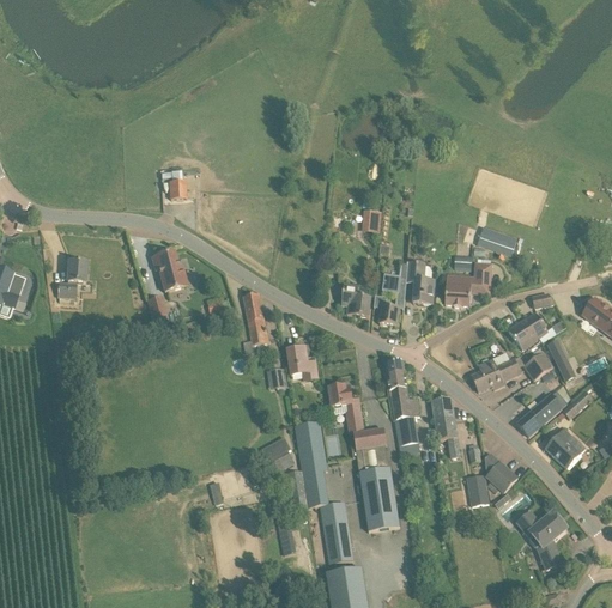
[(182,196),(181,180),(169,180),(170,196),(182,196)]
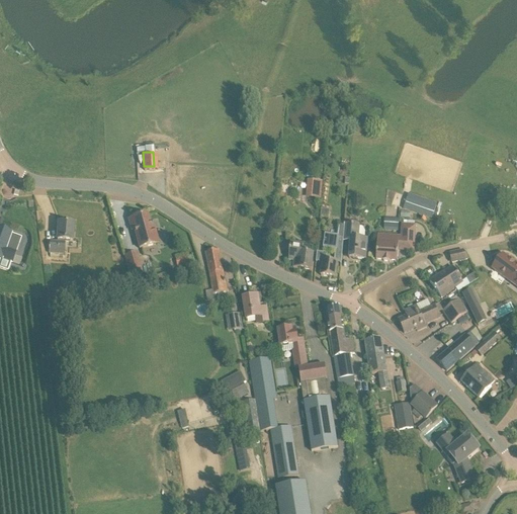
[(322,178),(311,177),(309,190),(320,191),(322,178)]
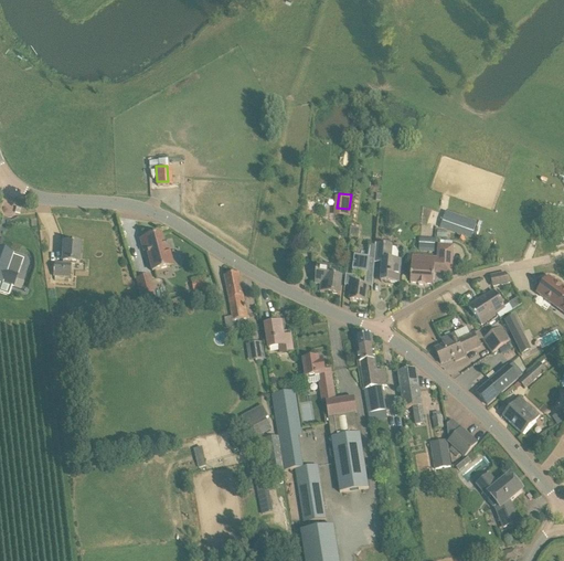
[(476,220),(445,209),(439,223),(470,234),(476,220)]
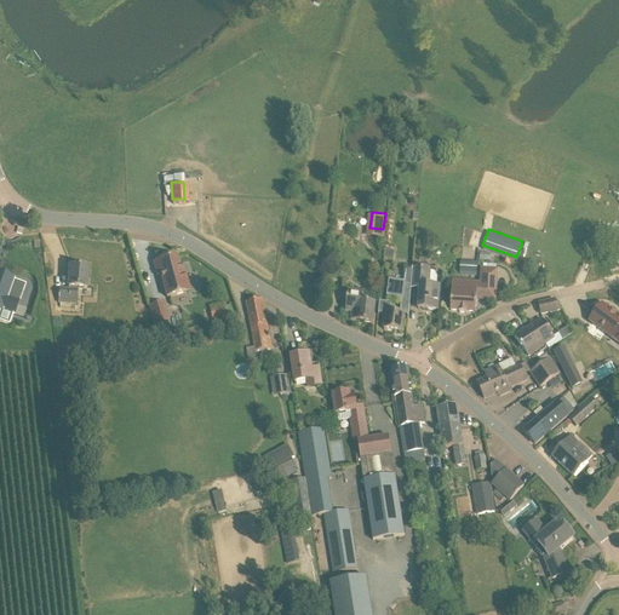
[(184,270),(181,270),(176,252),(154,258),(156,271),(160,270),(166,293),(189,287),(184,270)]
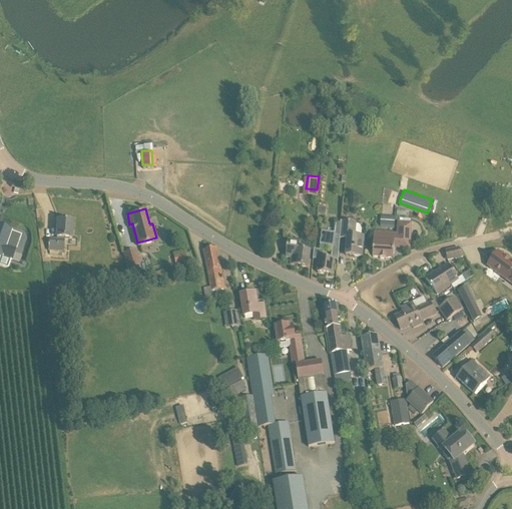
[(395,213),(381,212),(380,224),(394,225),(395,213)]
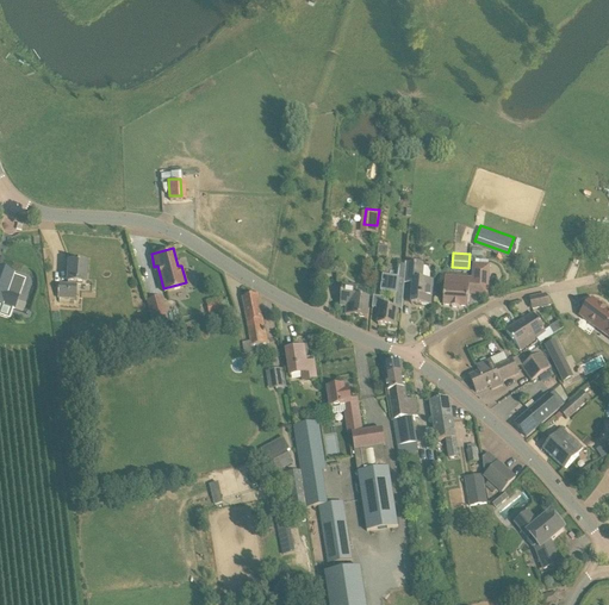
[(86,260),(68,259),(67,281),(58,281),(57,294),(74,295),(75,282),(75,279),(85,280),(86,260)]
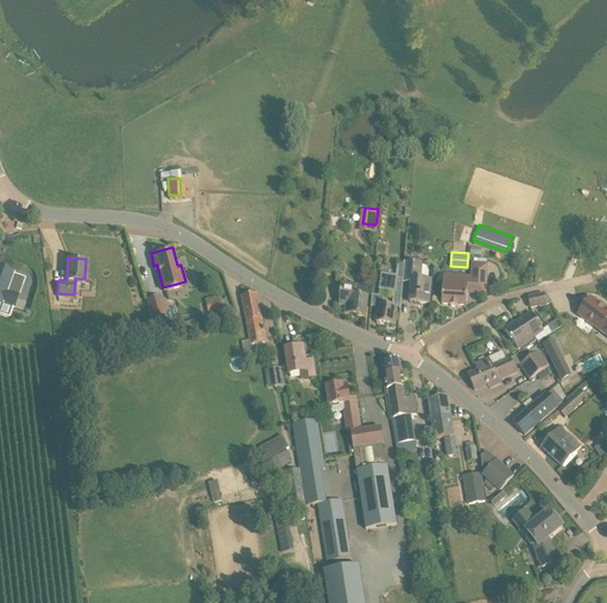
[(421,261),(405,260),(404,274),(403,274),(403,275),(403,279),(404,279),(404,278),(411,278),(410,292),(410,299),(429,300),(431,277),(419,275),(421,261)]
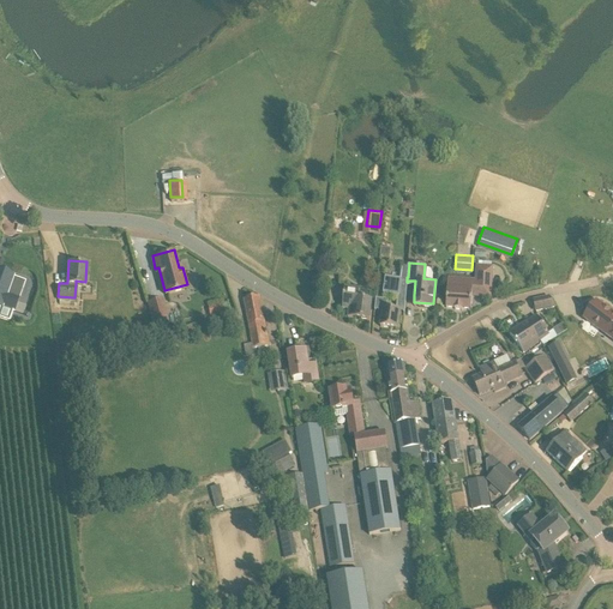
[(491,264),(476,264),(475,277),(448,276),(445,303),(454,303),(454,305),(462,306),(462,305),(470,305),(472,289),(480,289),(481,283),(490,284),(491,264)]
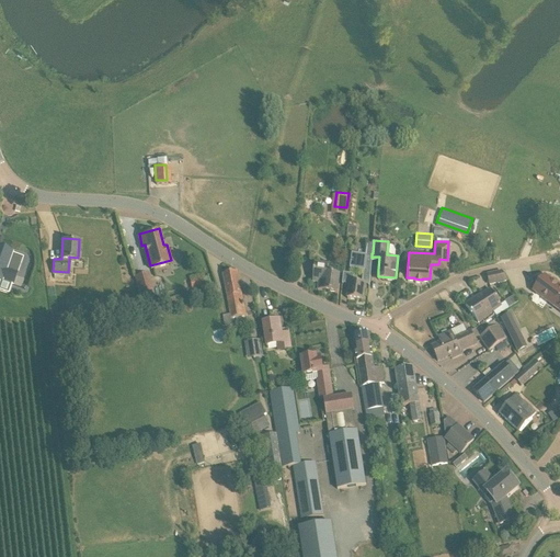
[(0,276),(9,281),(11,281),(21,256),(10,252),(11,250),(0,246),(0,276)]
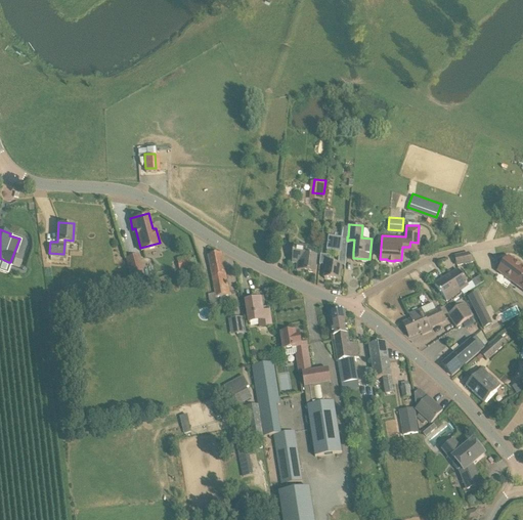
[(347,241),(347,237),(343,236),(343,235),(342,235),(342,236),(331,234),(331,233),(330,233),(328,248),(329,249),(329,247),(340,249),(338,261),(331,260),(332,253),(320,251),(319,262),(327,263),(324,275),(338,277),(341,262),(344,263),(344,264),(348,241),(347,241)]
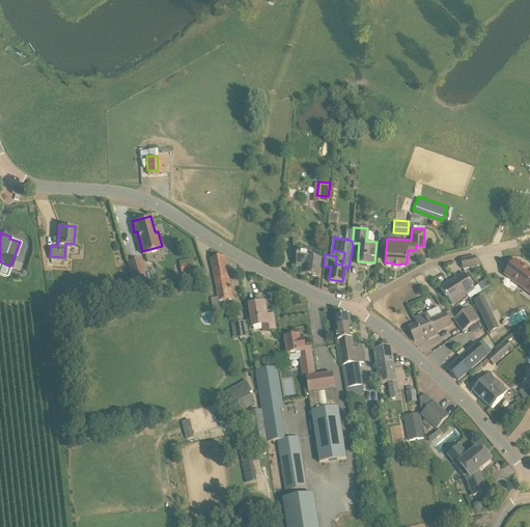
[(309,255),(310,247),(298,246),(296,264),(301,265),(300,271),(319,273),(322,256),(309,255)]
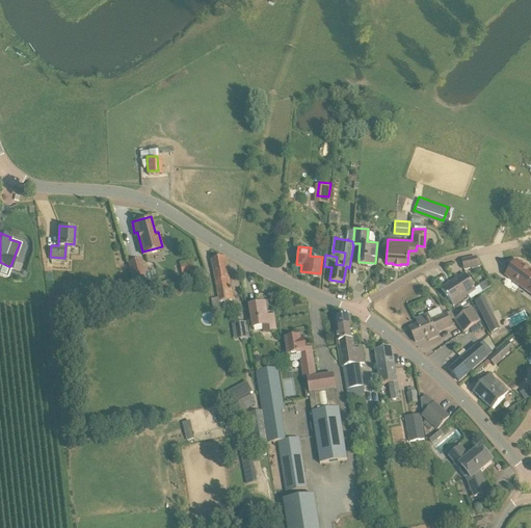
[(213,271),(215,278),(218,294),(212,295),(214,306),(220,305),(219,298),(233,296),(229,275),(224,254),(210,256),(213,271)]
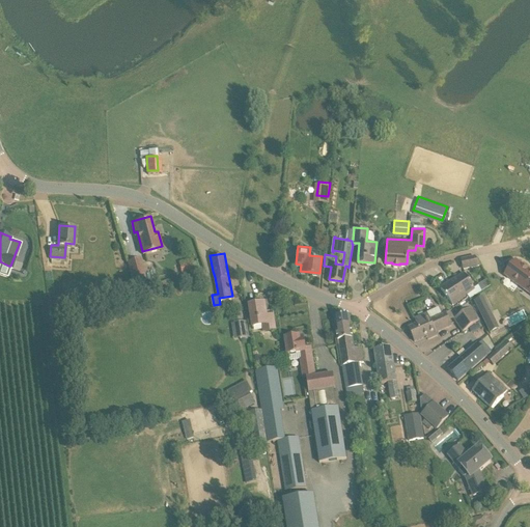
[(477,254),(462,258),(463,266),(479,262),(477,254)]
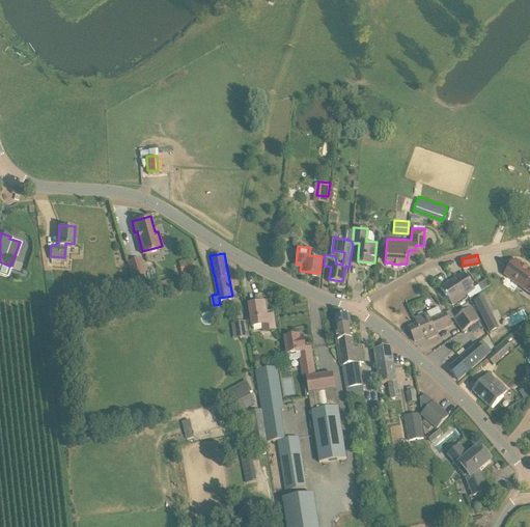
[(192,257),(179,259),(182,271),(194,269),(192,257)]
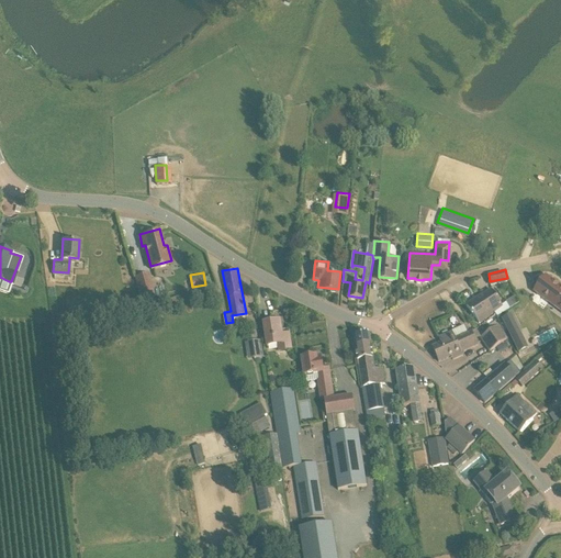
[(560,285),(547,274),(536,288),(560,307),(560,285)]
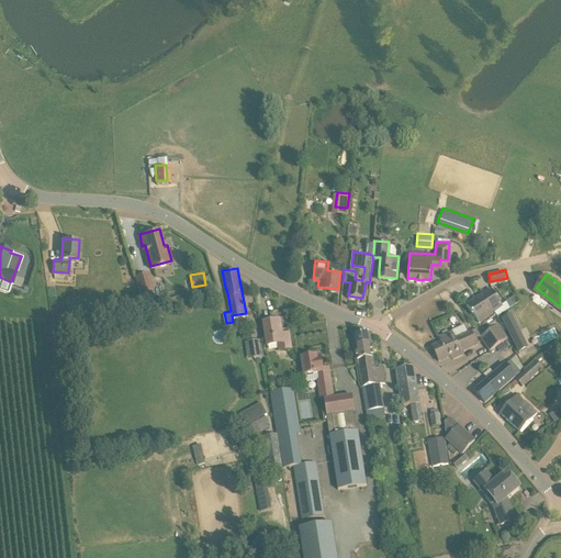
[(150,281),(137,286),(141,298),(155,294),(150,281)]
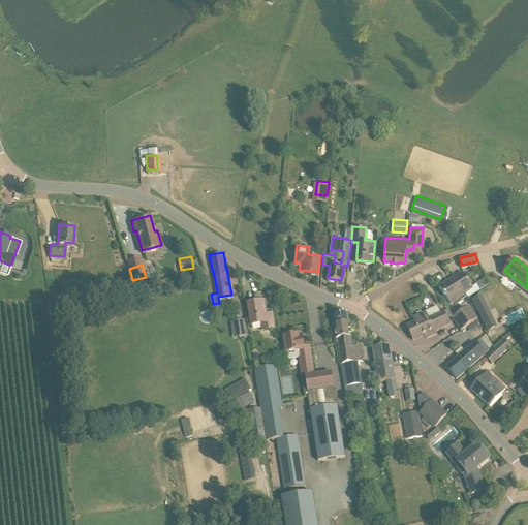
[(462,270),(438,284),(451,301),(471,285),(462,270)]
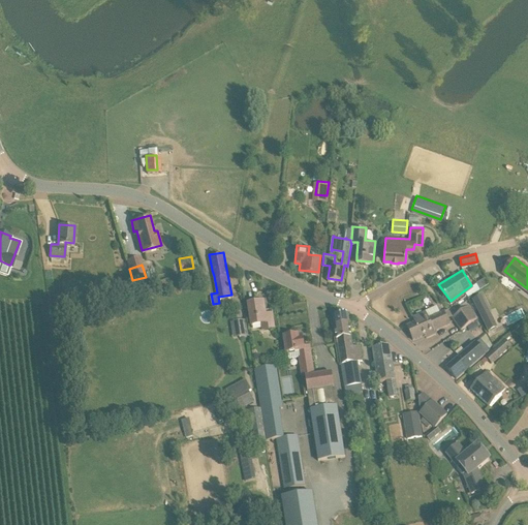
[(480,292),(472,297),(488,329),(496,325),(480,292)]
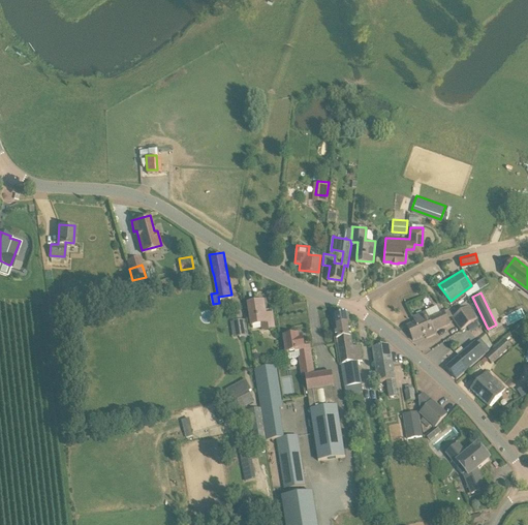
[(272,310),(267,311),(264,298),(248,301),(251,321),(261,320),(262,327),(274,326),(272,310)]
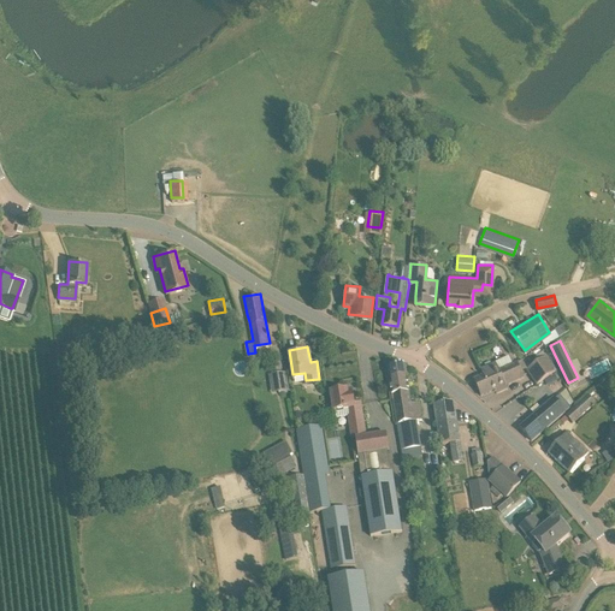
[(516,360),(512,362),(508,353),(495,359),(496,360),(480,367),(483,373),(473,377),(480,392),(498,385),(500,389),(507,385),(506,381),(522,373),(516,360)]
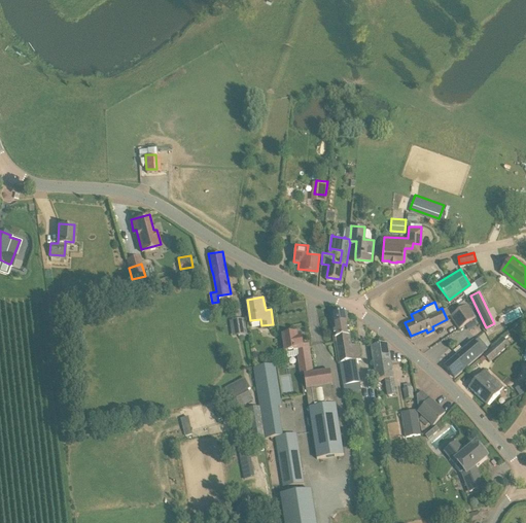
[(467,303),(451,312),(459,325),(475,315),(467,303)]
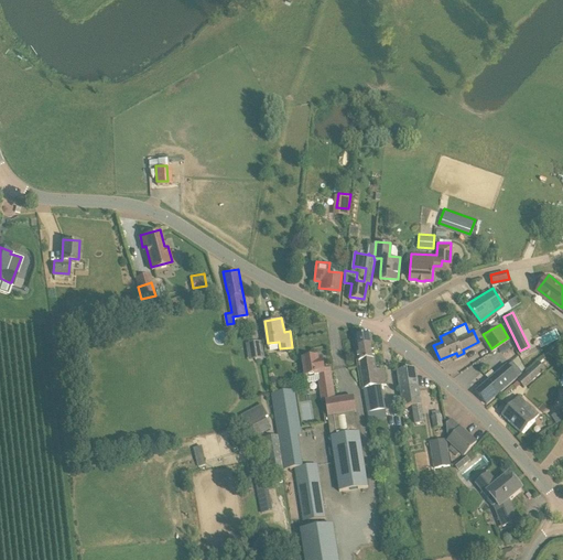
[(370,332),(355,334),(356,345),(371,343),(370,332)]
